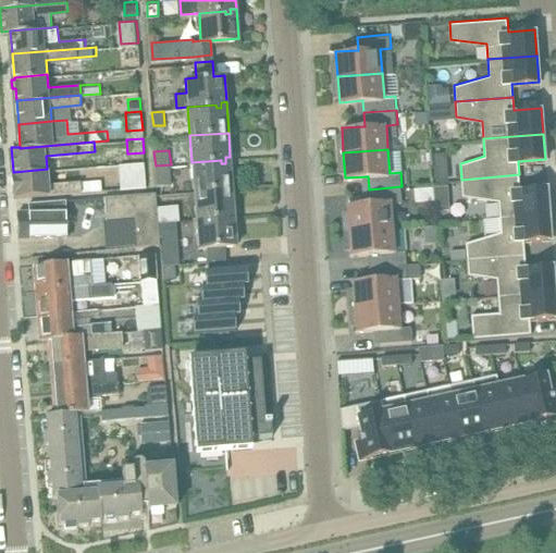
[(221,160),(192,162),(194,192),(233,188),(230,157),(225,157),(225,163),(221,163),(221,160)]
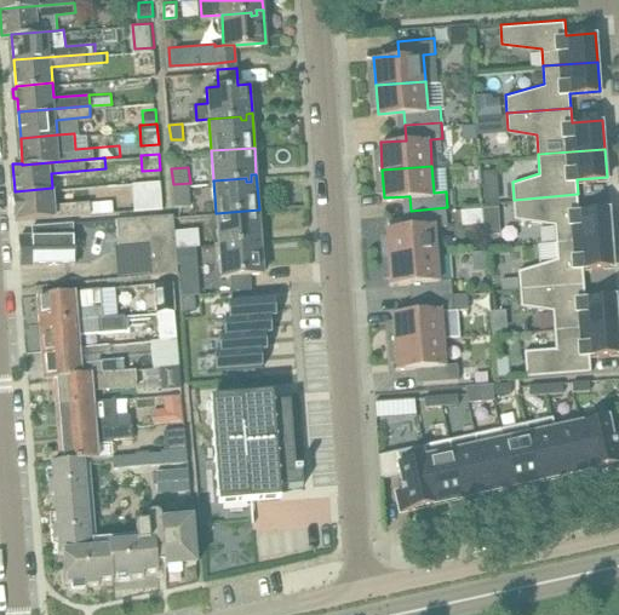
[(136,206),(164,203),(161,178),(133,180),(136,206)]
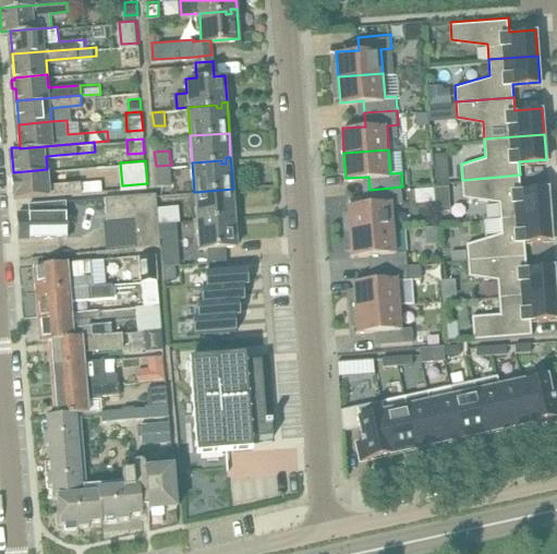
[(171,165),(156,166),(157,183),(172,182),(171,165)]
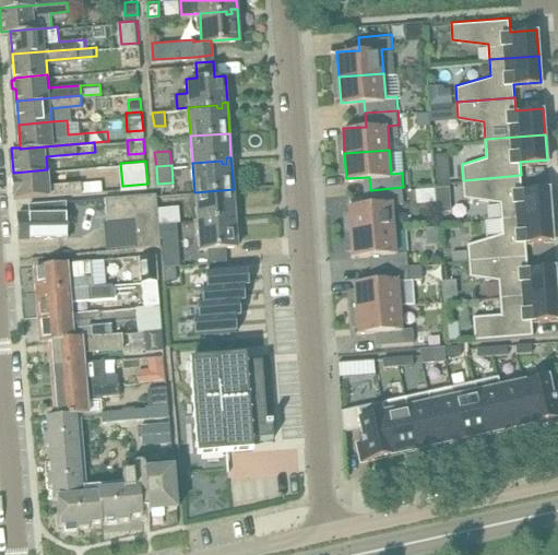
[(448,165),(435,166),(436,179),(448,178),(448,165)]
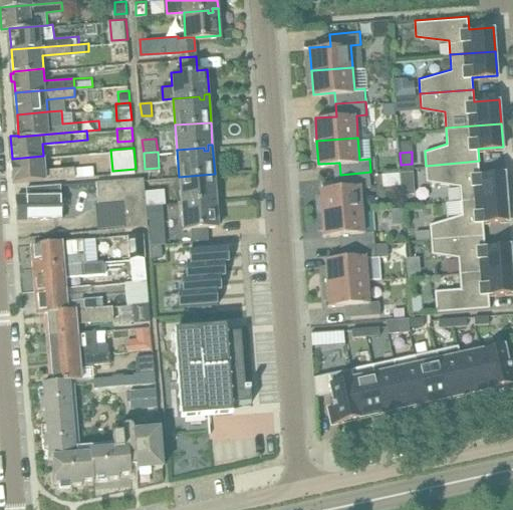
[(12,159),(12,158),(11,158),(13,180),(76,175),(75,166),(46,169),(45,156),(43,156),(12,159)]
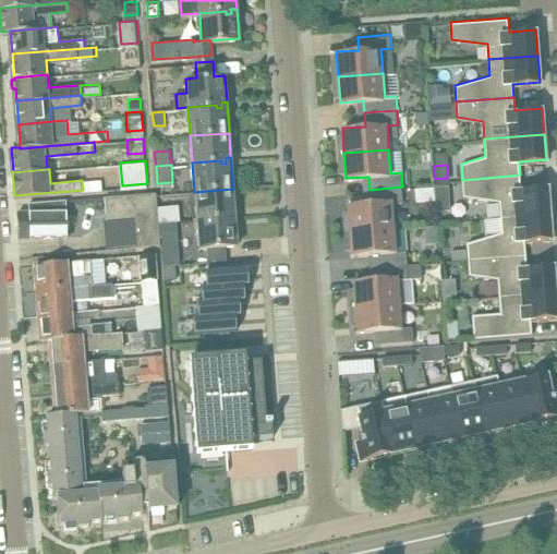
[(499,201),(500,216),(549,212),(547,187),(521,189),(520,175),(462,180),(463,195),(499,201)]
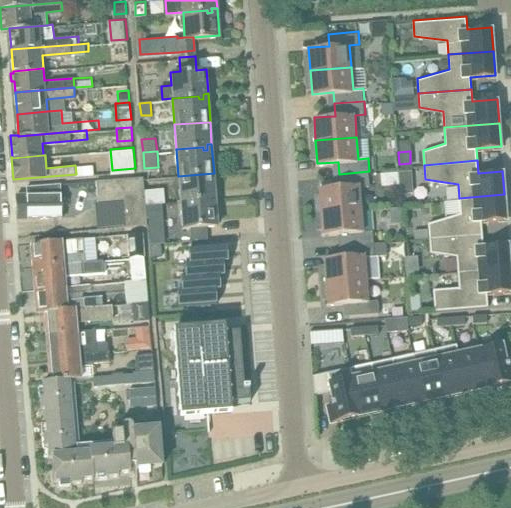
[(410,169),(399,169),(400,181),(411,180),(410,169)]
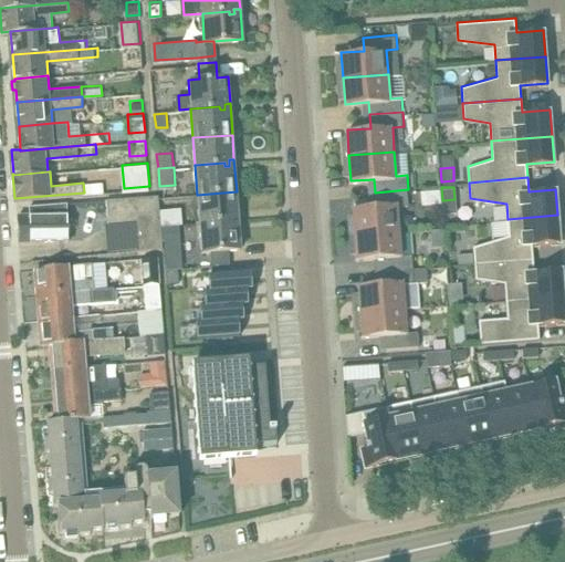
[(408,189),(375,193),(376,205),(353,207),(355,232),(400,229),(398,205),(409,204),(408,189)]
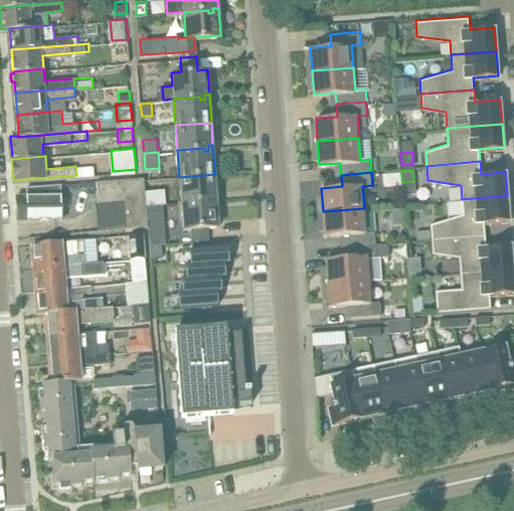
[(215,174),(179,177),(181,201),(207,199),(208,201),(211,201),(211,197),(216,196),(215,174)]
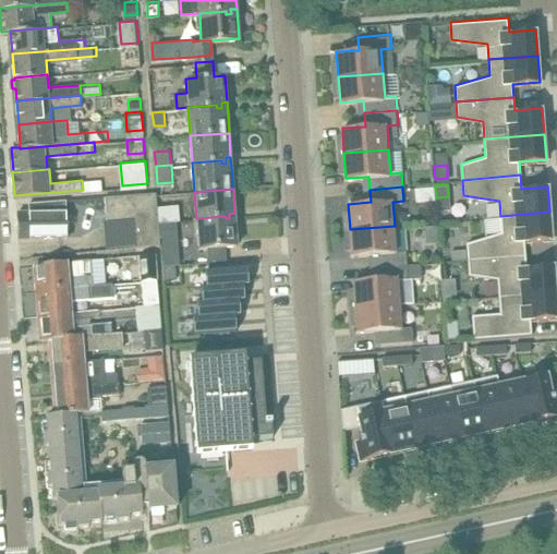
[(152,193),(107,197),(108,221),(134,219),(136,243),(156,241),(152,193)]
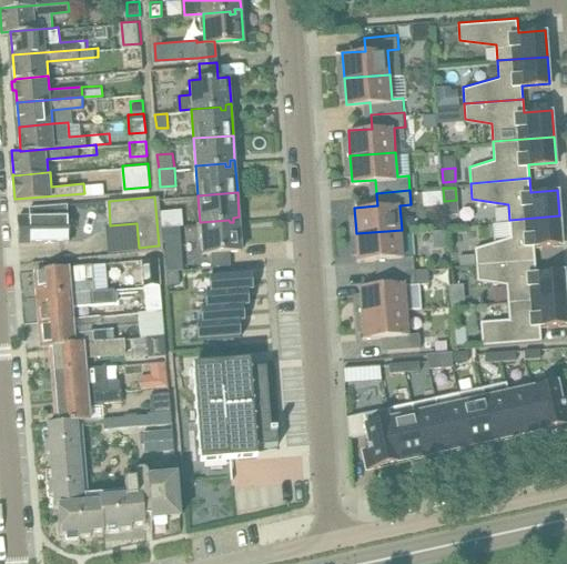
[(19,240),(41,239),(67,239),(67,231),(68,231),(67,202),(33,204),(33,214),(18,215),(19,240)]
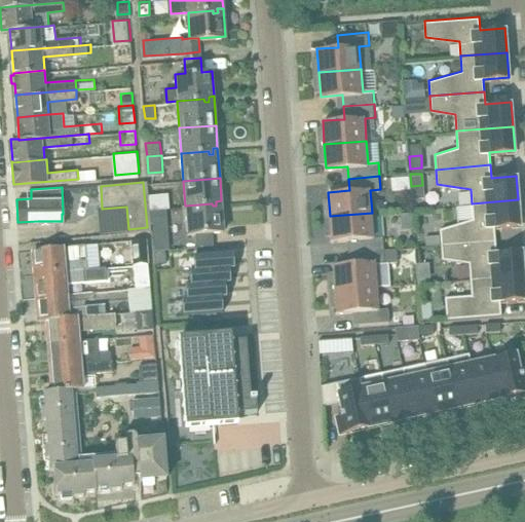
[(155,209),(174,207),(172,192),(153,194),(155,209)]
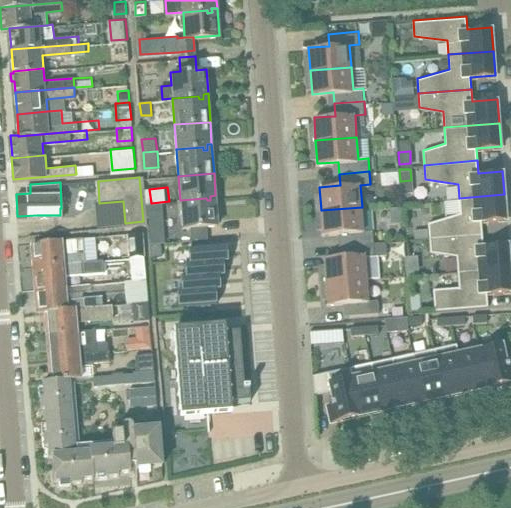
[(429,235),(429,236),(482,232),(481,220),(506,218),(504,194),(459,198),(460,212),(428,222),(429,226),(429,229),(429,235)]
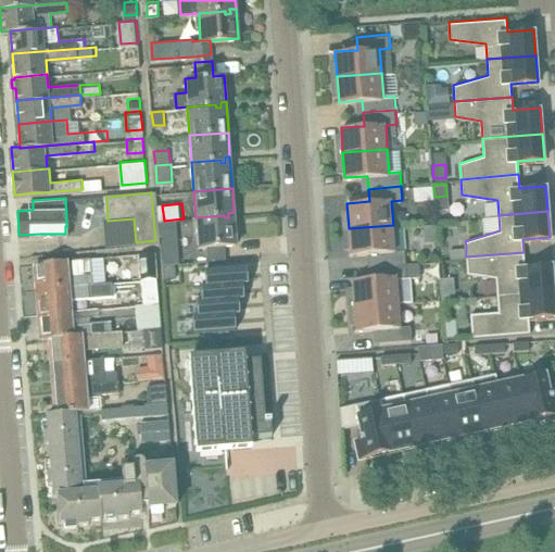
[(236,242),(234,212),(228,213),(228,217),(225,217),(224,215),(196,217),(198,246),(236,242)]
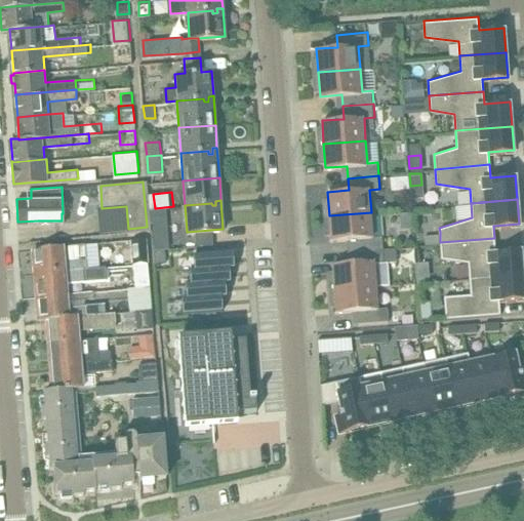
[(173,206),(155,208),(156,222),(174,219),(173,206)]
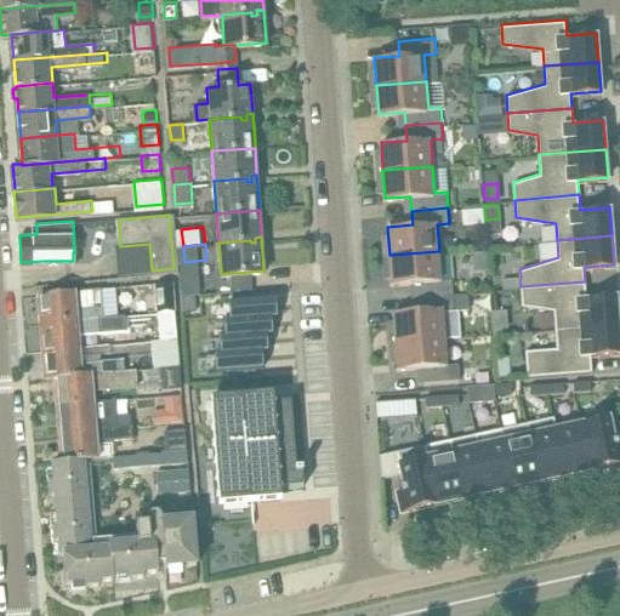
[(442,278),(439,251),(390,255),(391,283),(417,281),(417,295),(455,292),(454,277),(442,278)]
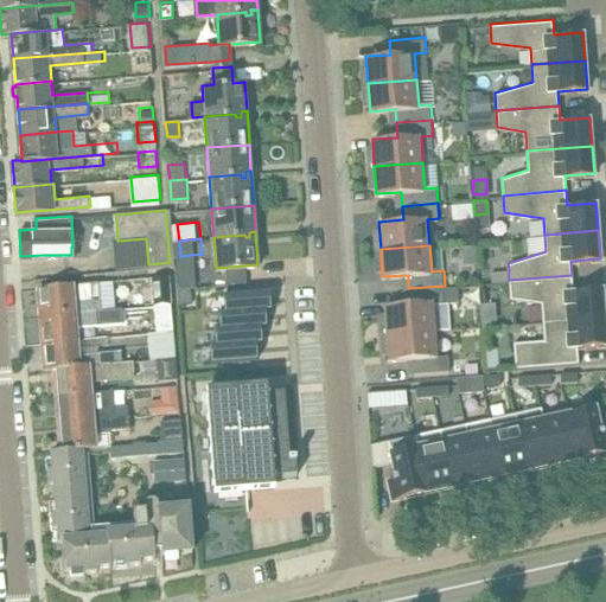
[(509,268),(491,270),(491,280),(509,279),(509,271),(509,268)]
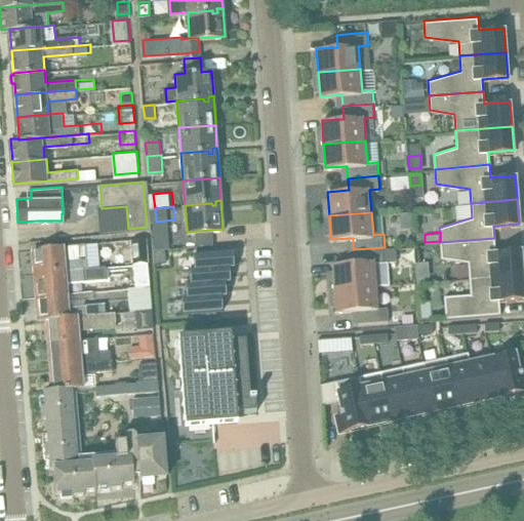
[(146,236),(131,237),(133,264),(148,263),(146,236)]
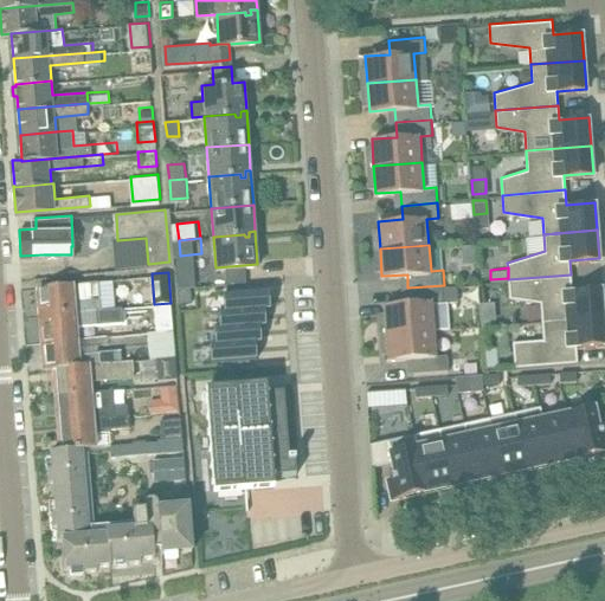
[(541,302),(542,322),(604,317),(602,288),(572,289),(571,275),(508,279),(509,297),(541,302)]
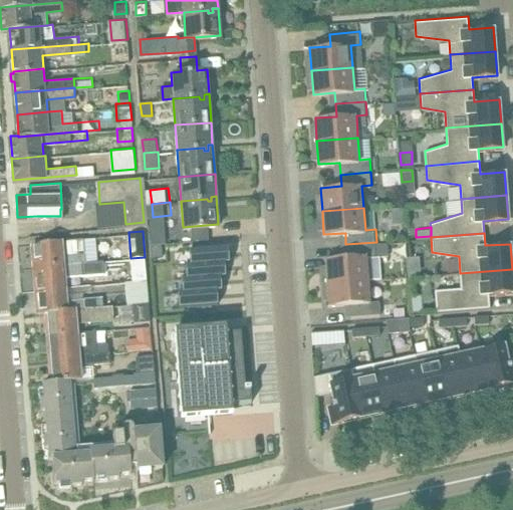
[(36,266),(84,262),(83,238),(34,242),(36,266)]
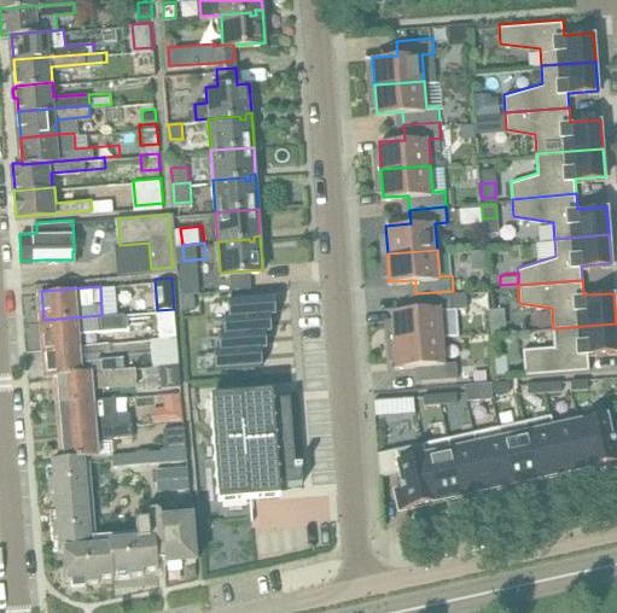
[(394,338),(443,334),(458,333),(457,307),(469,305),(467,290),(453,291),(415,293),(417,308),(391,310),(394,338)]
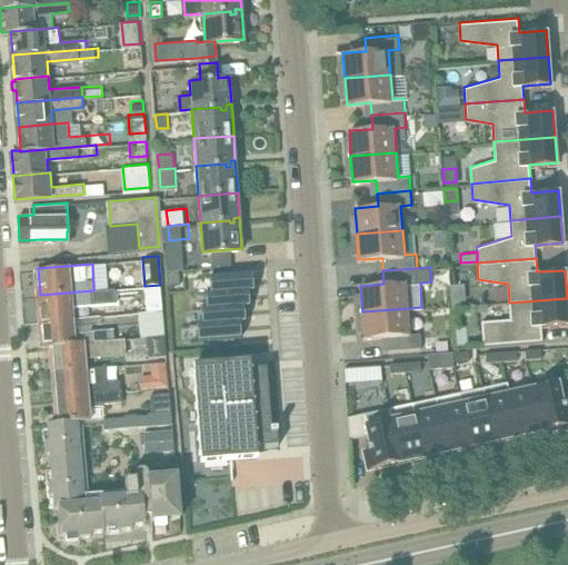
[(211,289),(211,290),(248,288),(253,288),(252,270),(209,274),(211,289)]
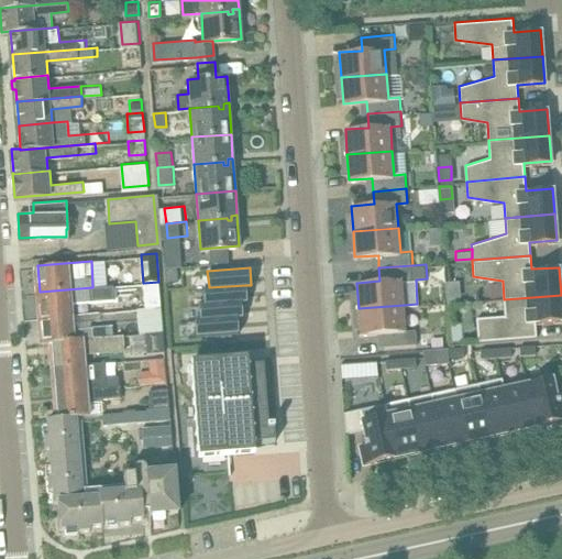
[(113,285),(92,287),(40,292),(42,317),(73,314),(72,302),(114,298),(113,285)]
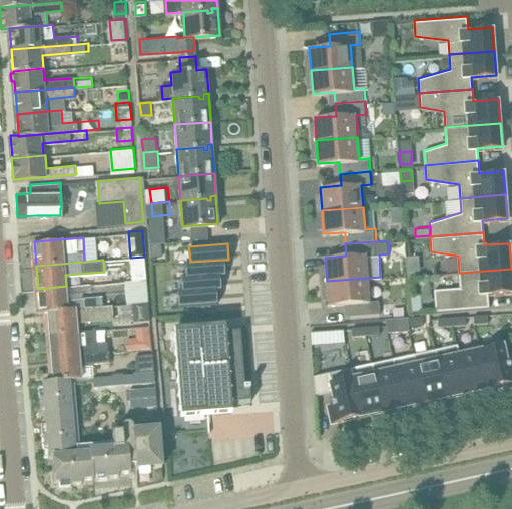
[(186,275),(186,276),(220,274),(224,274),(223,260),(190,262),(190,261),(185,261),(186,275)]
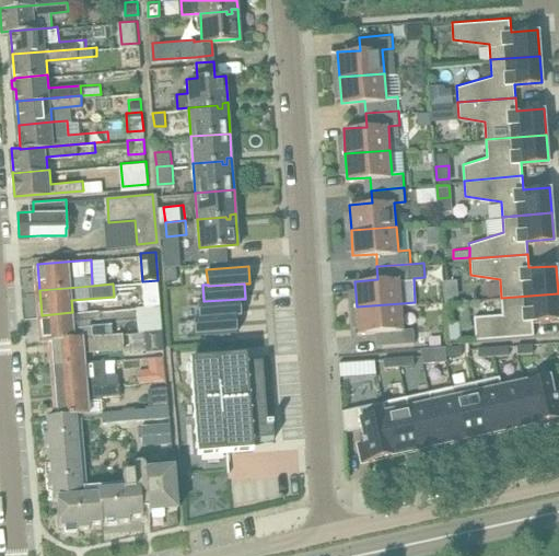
[(141,307),(155,305),(154,288),(139,289),(141,307)]
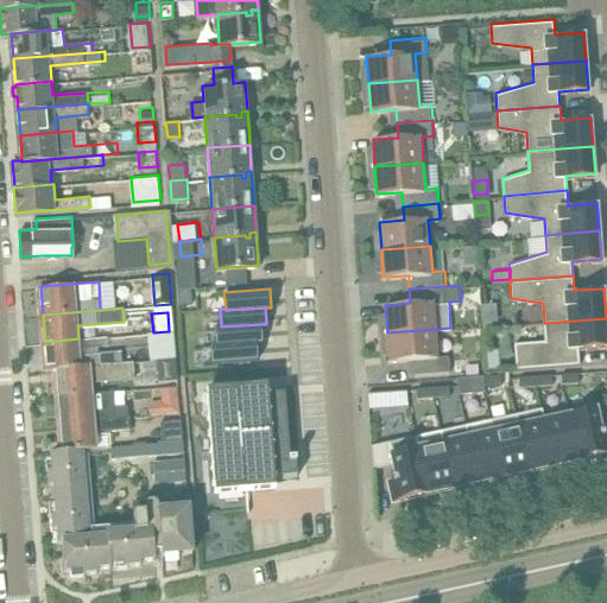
[(514,342),(517,367),(580,362),(579,347),(606,344),(606,318),(544,323),(545,340),(514,342)]
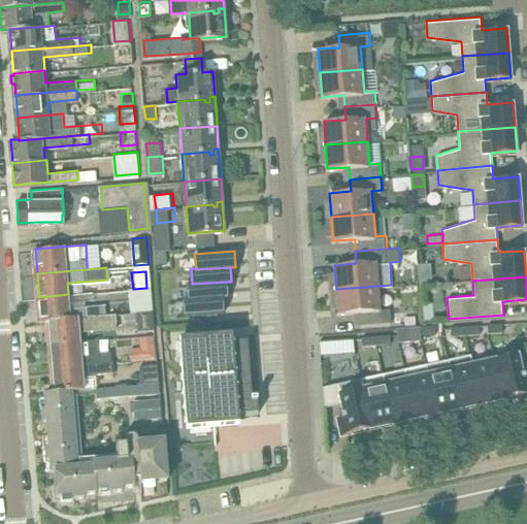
[(188,297),(188,298),(223,295),(223,296),(228,296),(227,282),(192,284),(192,283),(187,283),(188,297)]
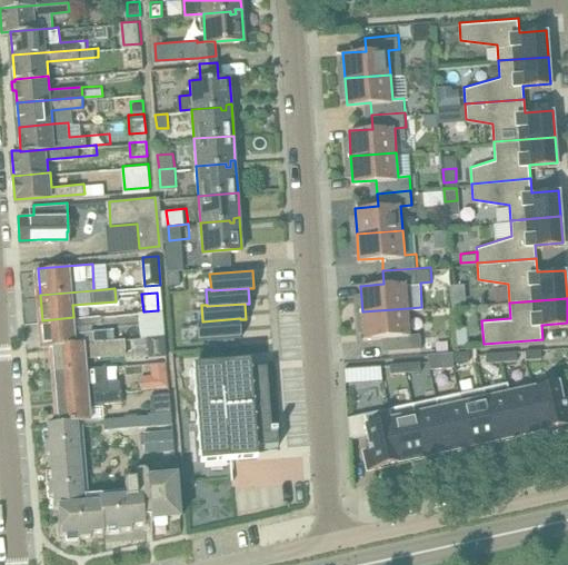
[(408,308),(362,311),(365,337),(388,335),(389,348),(422,346),(421,331),(410,333),(408,308)]
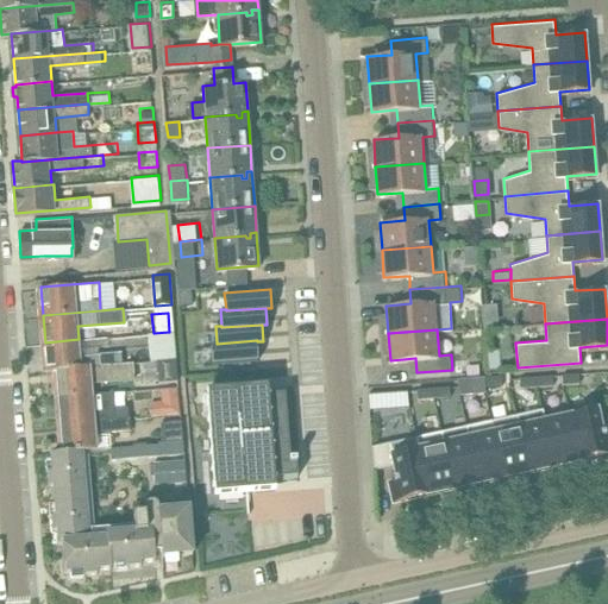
[(169,332),(154,333),(151,333),(154,360),(176,358),(174,332),(169,332)]
